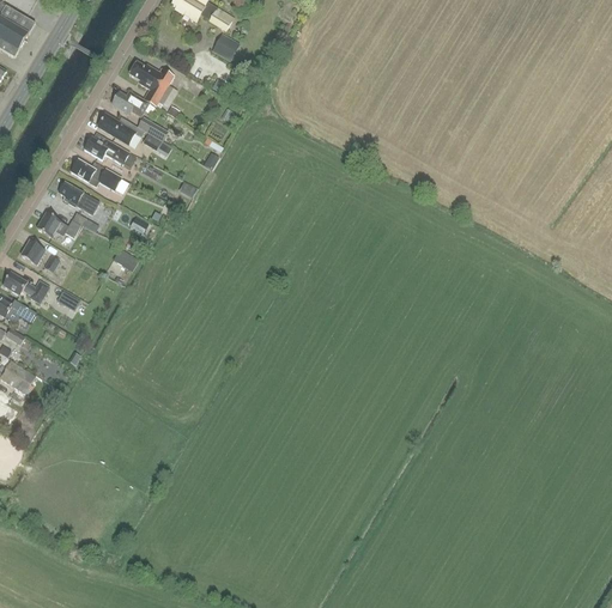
[(195,19),(200,13),(208,18),(207,19),(225,30),(234,16),(217,5),(217,6),(207,0),(173,0),(173,1),(176,4),(175,6),(195,19)]
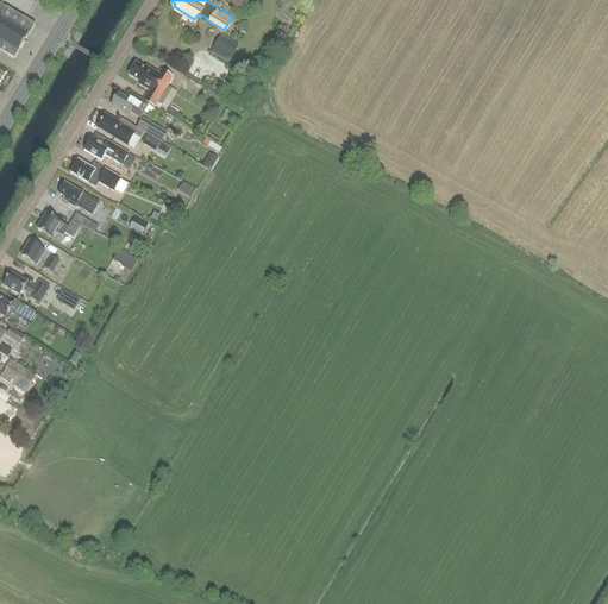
[(0,38),(18,49),(35,21),(0,1),(0,38)]
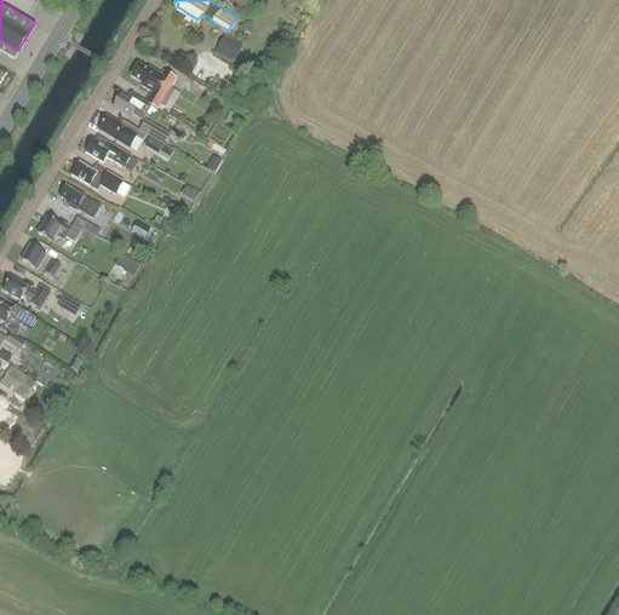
[(231,61),(241,42),(224,33),(213,50),(231,61)]
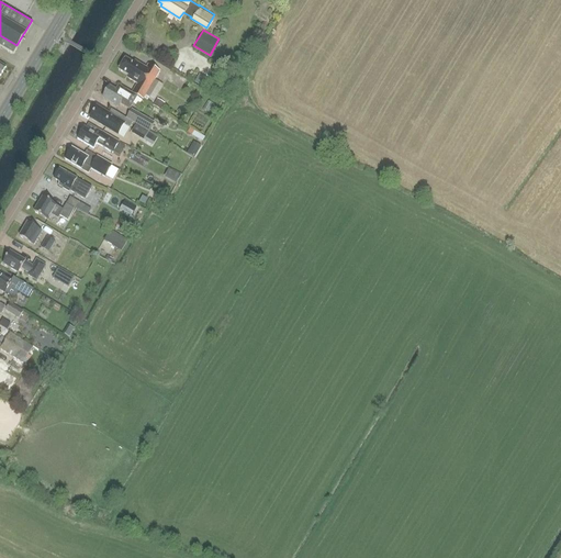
[(0,45),(13,52),(17,45),(0,35),(0,45)]
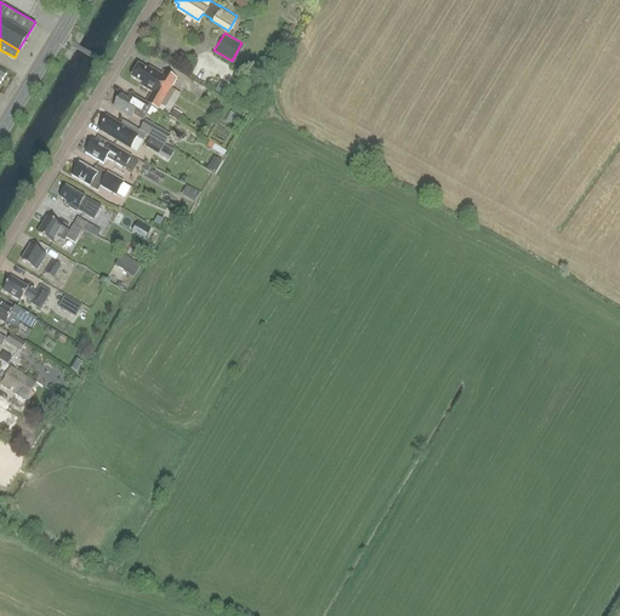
[(176,75),(164,68),(161,72),(149,64),(147,67),(138,62),(131,74),(143,81),(141,84),(151,90),(146,100),(158,107),(176,75)]
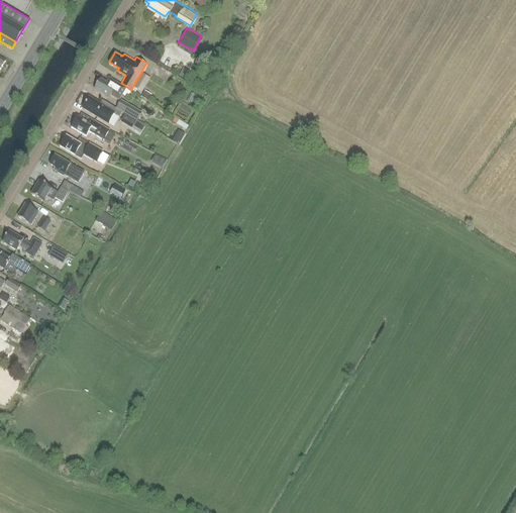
[(185,76),(189,70),(182,66),(178,73),(185,76)]
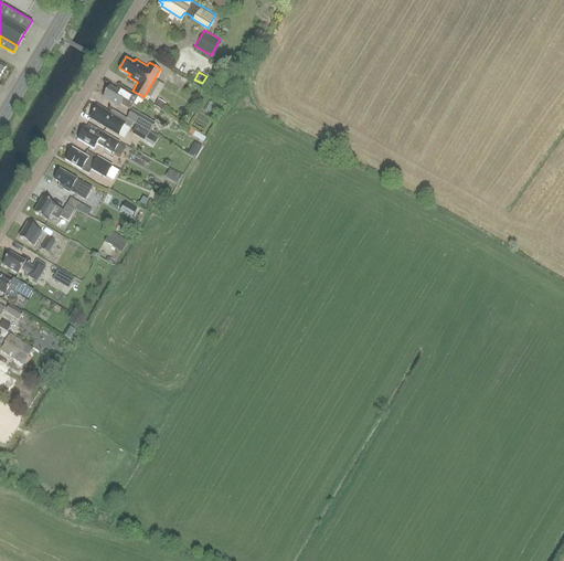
[(119,83),(116,87),(109,83),(102,94),(118,104),(119,101),(129,106),(137,94),(119,83)]
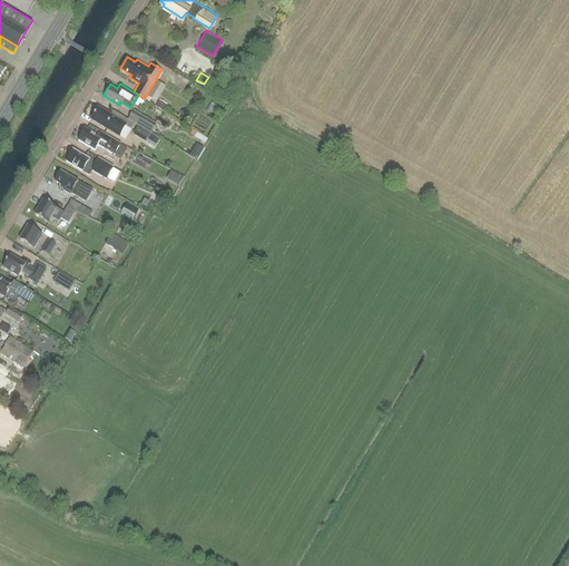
[(113,108),(111,108),(109,113),(97,106),(90,117),(118,134),(125,123),(130,126),(134,120),(113,108)]
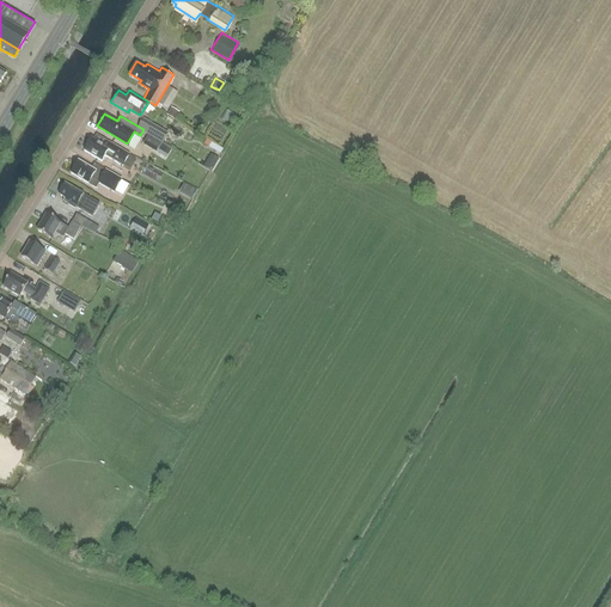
[(136,124),(162,140),(167,130),(142,115),(136,124)]
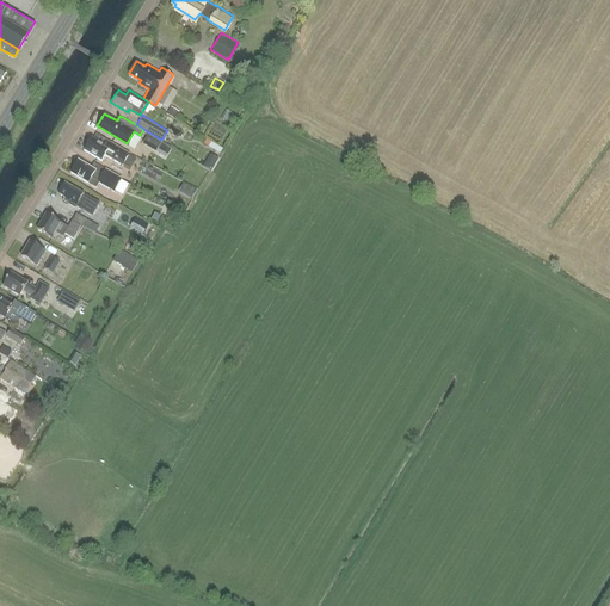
[(160,140),(147,131),(142,140),(155,147),(160,140)]
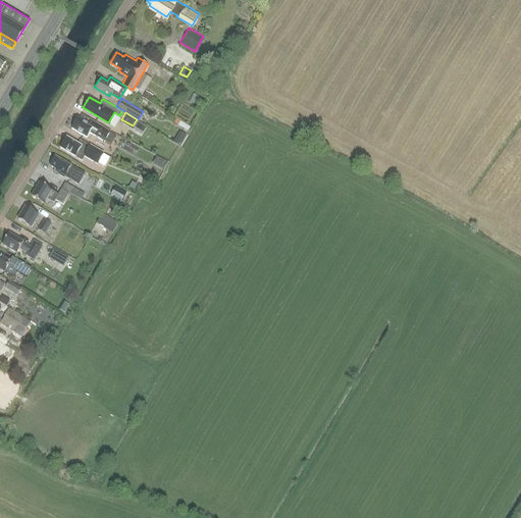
[(89,131),(95,135),(103,140),(109,130),(106,127),(105,128),(101,125),(102,124),(91,117),(88,122),(77,115),(74,120),(72,120),(71,122),(72,124),(71,125),(86,135),(89,131)]
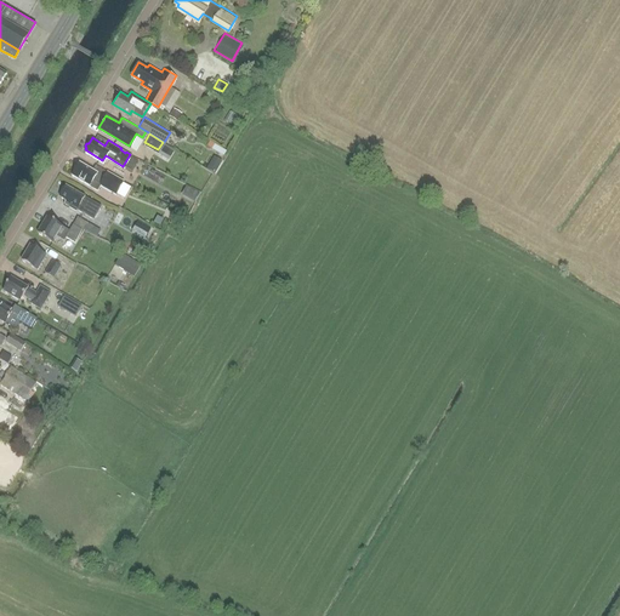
[(96,187),(100,183),(100,182),(115,192),(121,180),(106,171),(107,170),(95,163),(91,169),(78,160),(72,172),(96,187)]
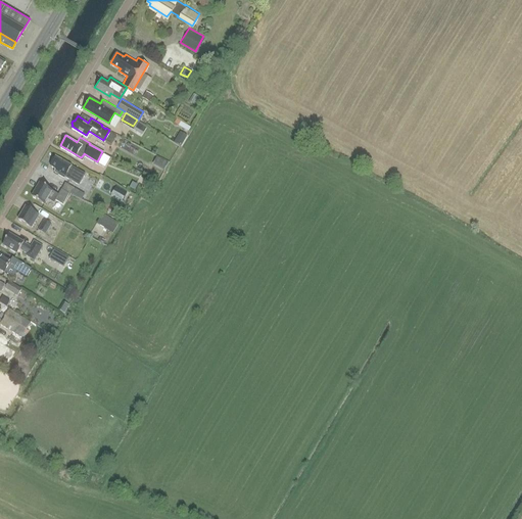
[(72,162),(54,153),(49,163),(53,166),(52,168),(57,171),(57,172),(63,176),(64,175),(78,182),(84,171),(70,163),(72,162)]
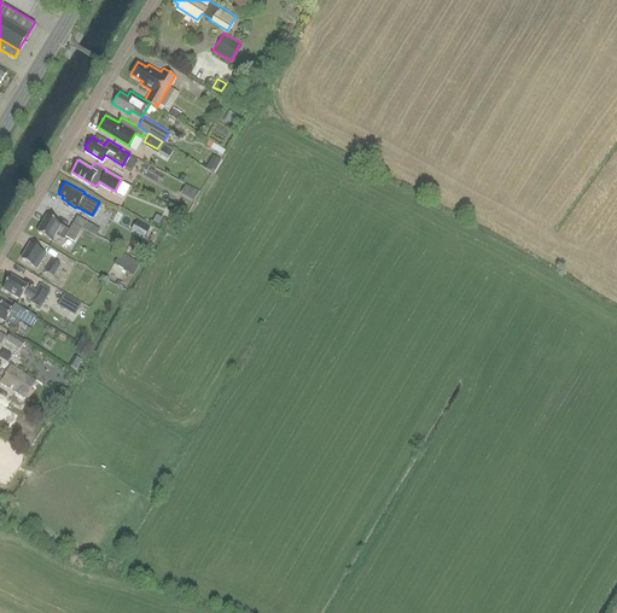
[(185,182),(180,191),(192,198),(197,188),(185,182)]
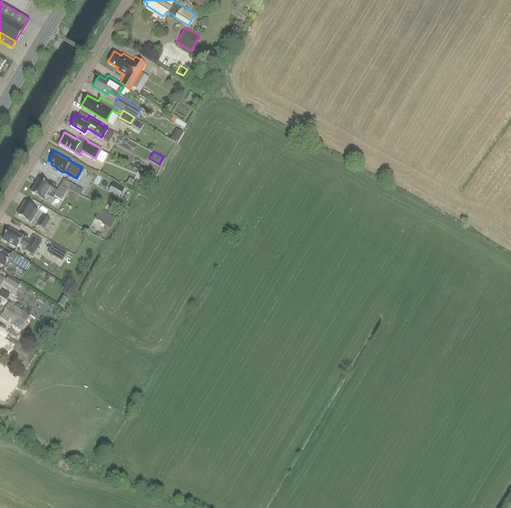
[(149,183),(152,176),(142,171),(139,178),(149,183)]
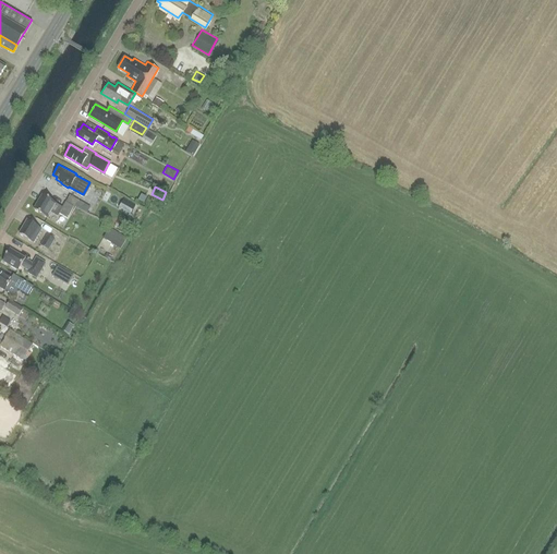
[(67,215),(73,203),(64,199),(63,197),(60,204),(55,201),(55,200),(41,192),(33,206),(47,215),(51,206),(67,215)]
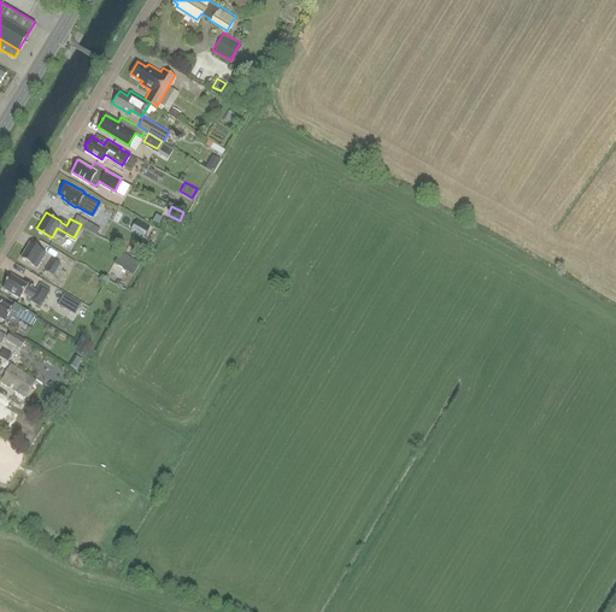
[(81,224),(82,225),(87,218),(76,212),(71,219),(81,224)]
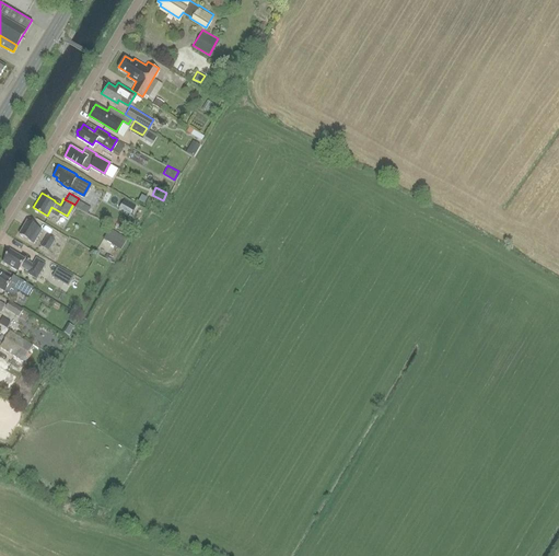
[(32,241),(41,227),(26,219),(19,232),(32,241)]
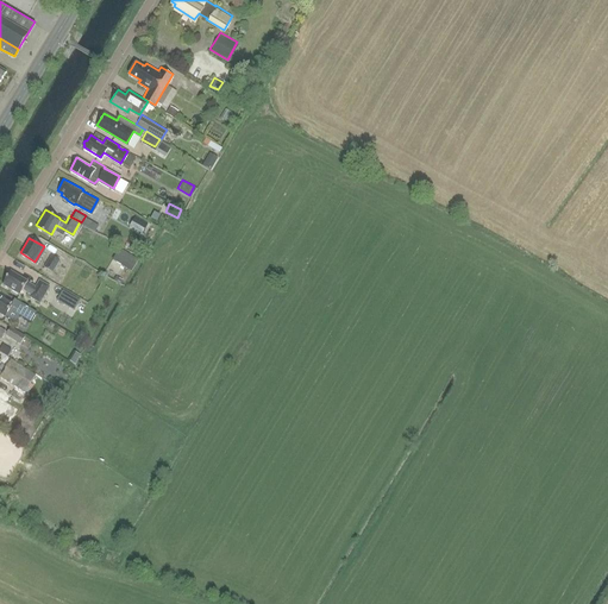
[(111,256),(130,268),(137,257),(118,245),(111,256)]
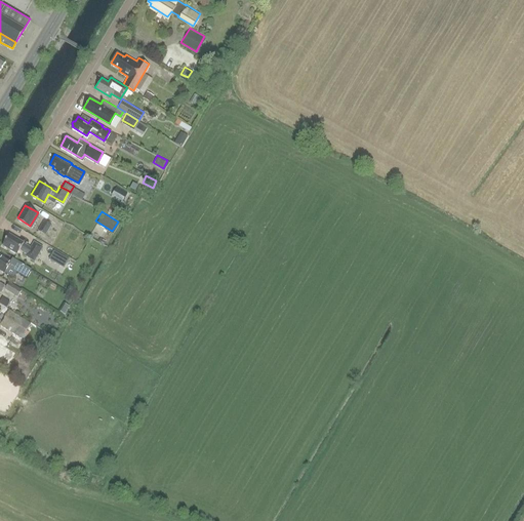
[(37,228),(44,232),(50,222),(43,217),(37,228)]
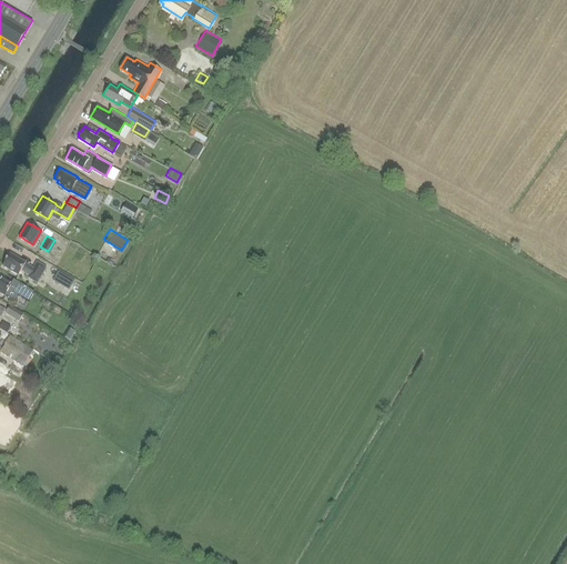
[(37,279),(44,265),(36,260),(32,265),(9,252),(2,263),(18,272),(20,268),(28,272),(27,273),(37,279)]
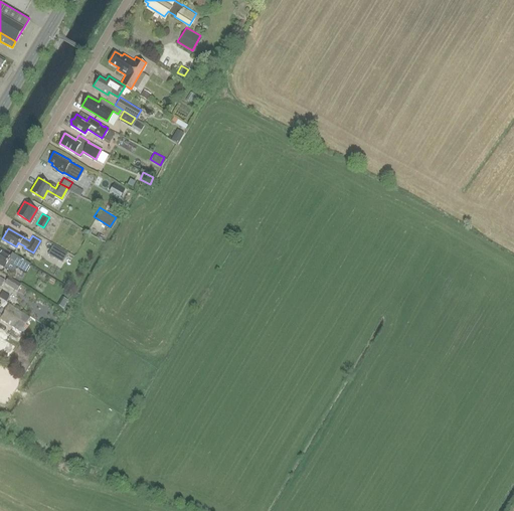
[(51,242),(48,247),(59,254),(62,249),(51,242)]
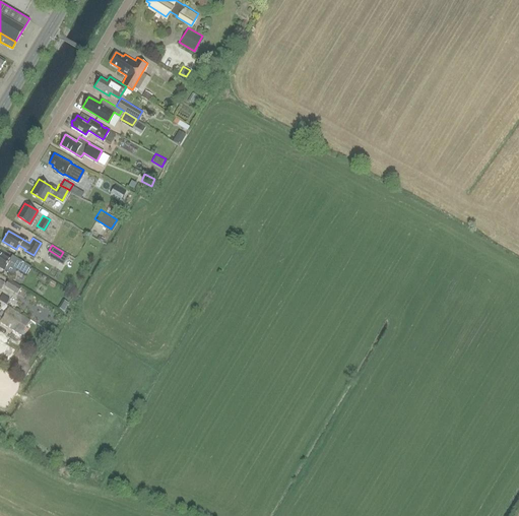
[(0,266),(3,268),(3,267),(12,273),(15,267),(24,273),(30,264),(11,253),(8,257),(0,252),(0,266)]
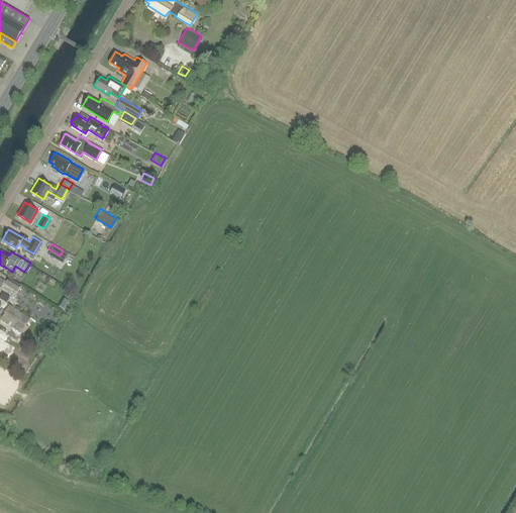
[(3,282),(16,290),(20,283),(8,275),(3,282)]
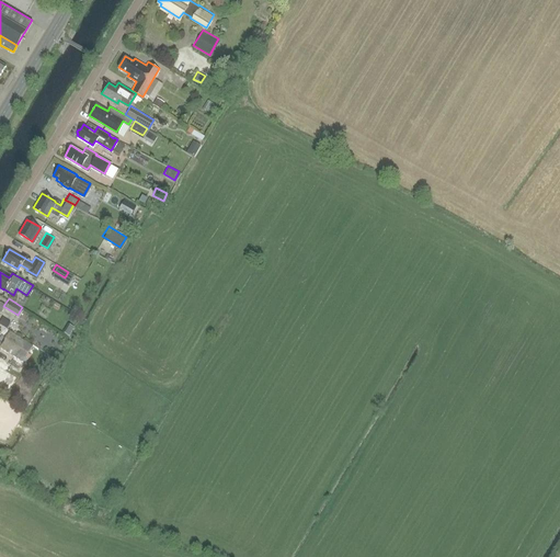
[(0,325),(6,327),(10,318),(1,314),(0,316),(0,325)]
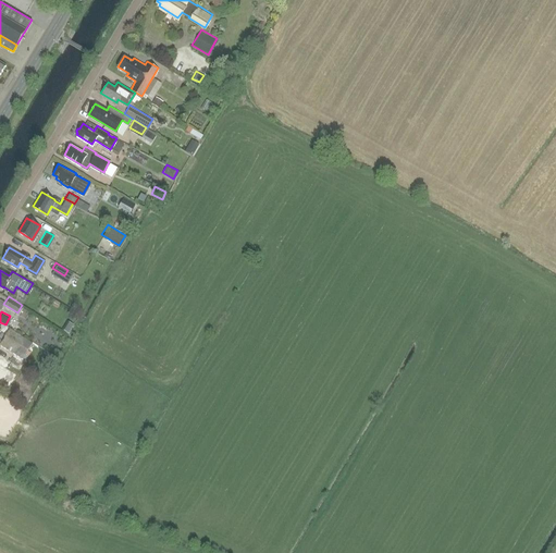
[(10,327),(0,342),(21,356),(32,341),(10,327)]
